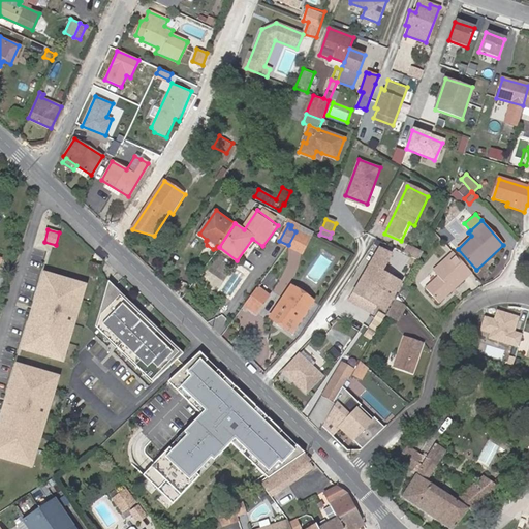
[(296,231),(288,245),(302,253),(309,240),(305,237),(306,234),(304,232),(302,235),(296,231)]
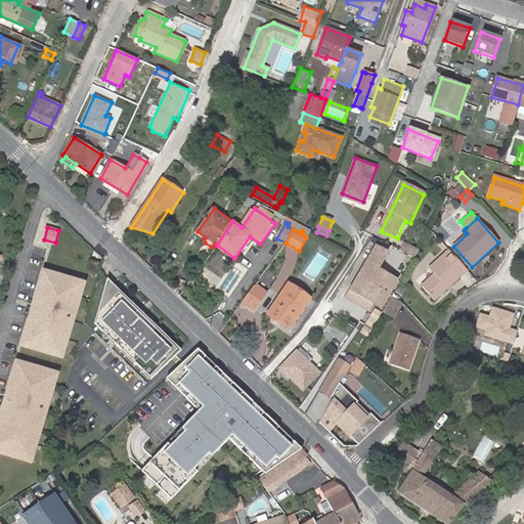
[(416,259),(421,250),(406,243),(402,252),(415,258),(416,259)]
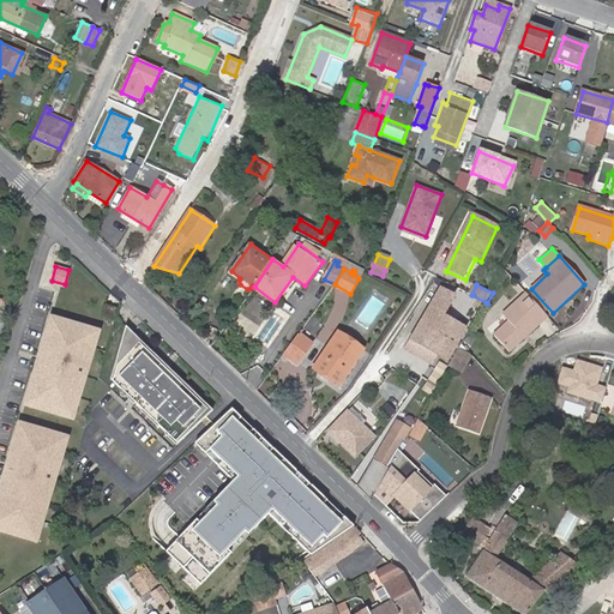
[(439,354),(450,360),(469,327),(446,314),(457,296),(443,288),(408,348),(433,363),(439,354)]
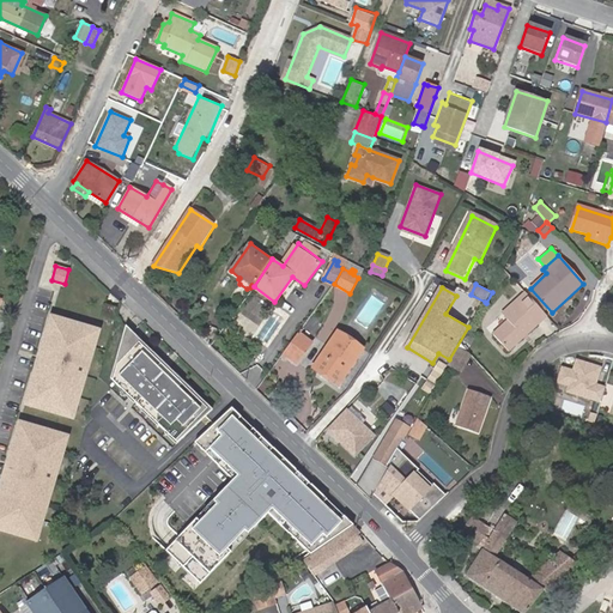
[(547,317),(527,295),(502,315),(509,322),(493,337),(508,352),(547,317)]
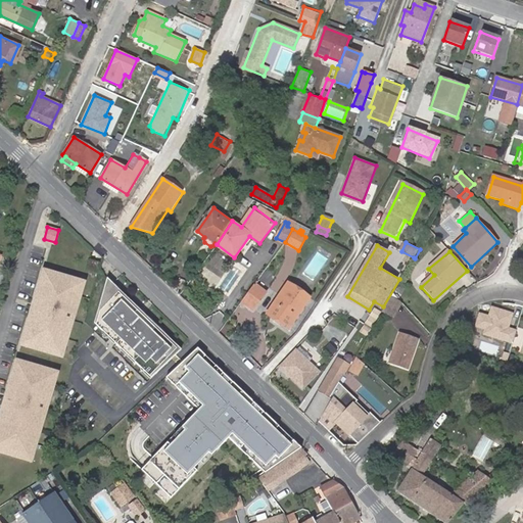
[(99,263),(90,260),(87,270),(96,273),(99,263)]
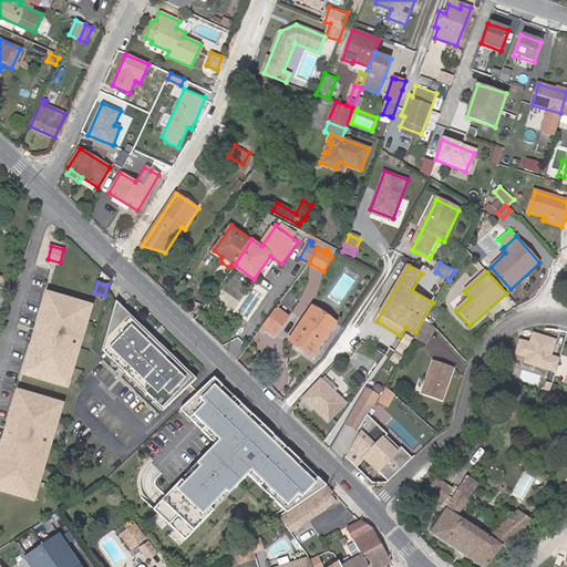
[(48,291),(23,378),(68,390),(92,305),(48,291)]
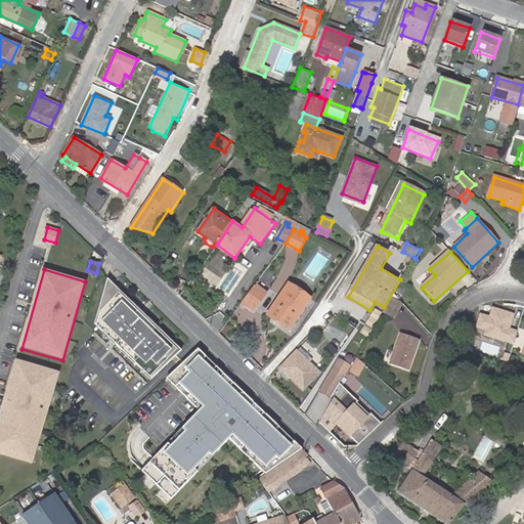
[(199,271),(187,286),(191,288),(202,273),(199,271)]
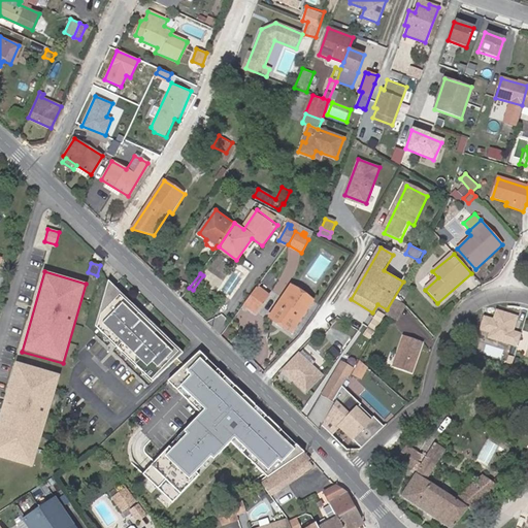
[(184,353),(108,281),(95,326),(153,382),(184,353)]
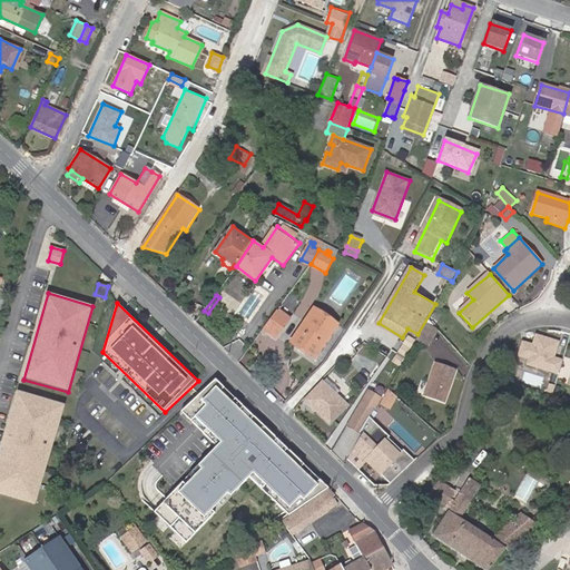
[(292,317),(278,308),(263,330),(276,338),(292,317)]
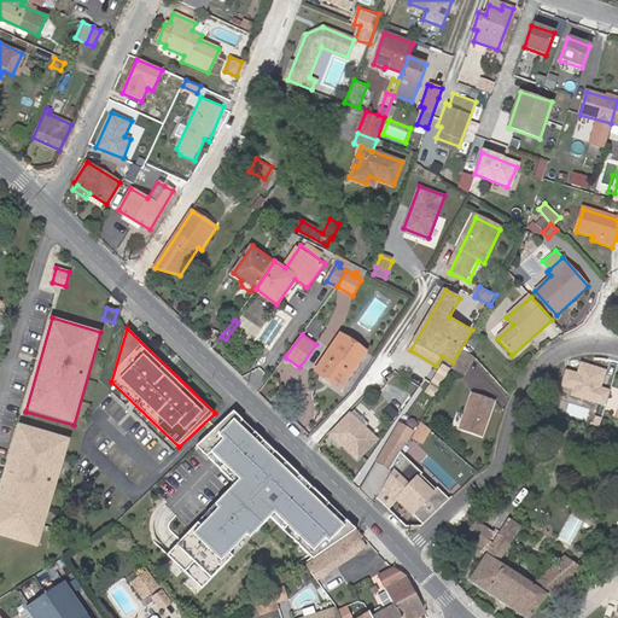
[(339,336),(315,372),(342,389),(366,353),(339,336)]
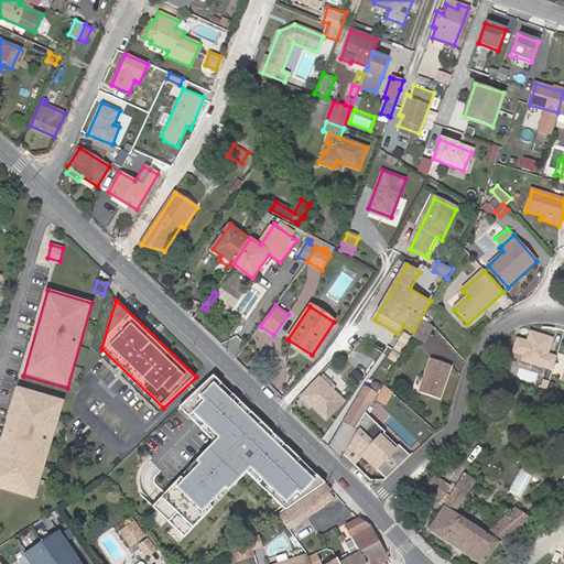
[(413,335),(425,340),(434,324),(422,318),(413,335)]
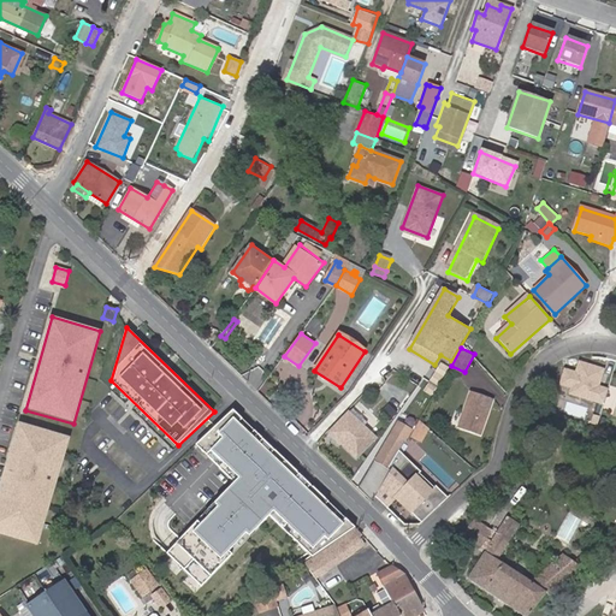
[(604,369),(580,362),(576,373),(566,371),(561,385),(572,388),(569,395),(604,406),(609,389),(599,386),(604,369)]
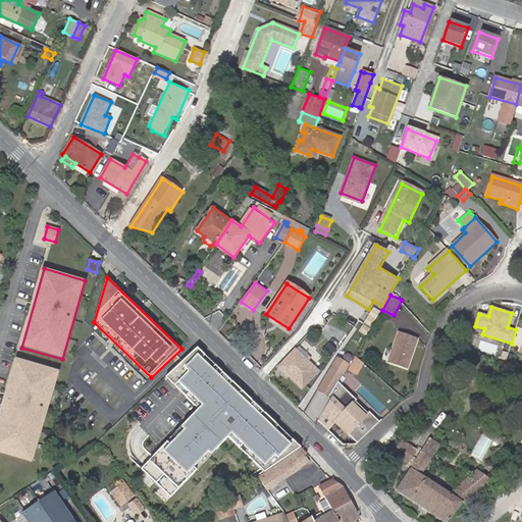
[(407,372),(418,344),(400,336),(388,365),(407,372)]
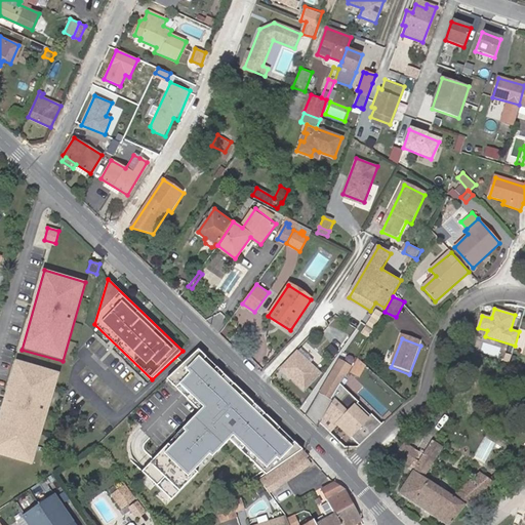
[(281,369),(304,391),(320,373),(297,352),(281,369)]
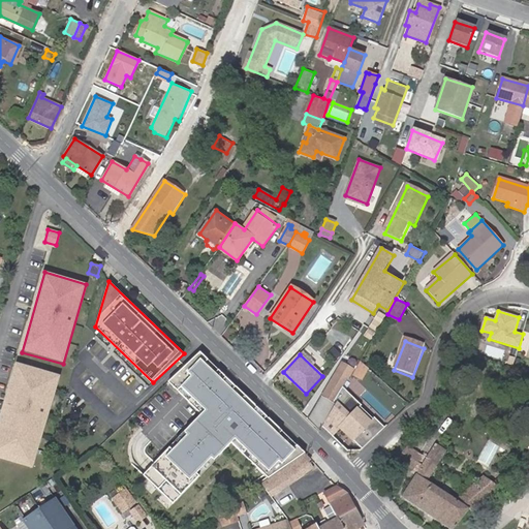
[(300,450),(200,356),(186,372),(191,377),(181,389),(207,412),(152,469),(147,475),(174,500),(232,439),(268,472),(280,459),(286,465),(300,450)]
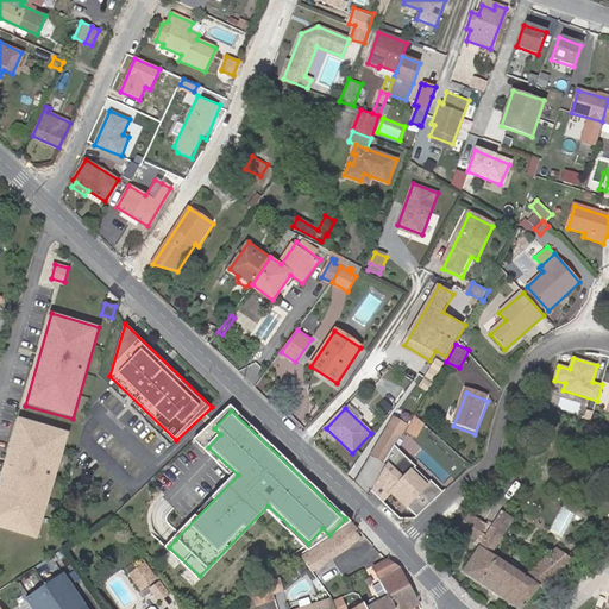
[(19,418),(0,484),(0,525),(37,535),(67,432),(19,418)]
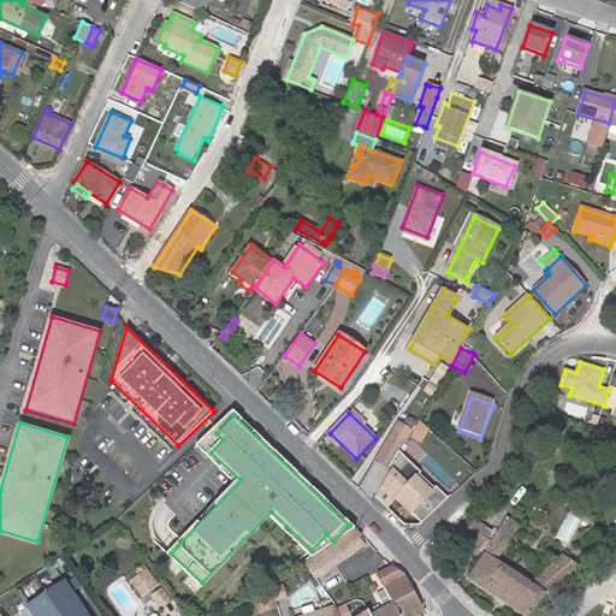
[(413,434),(422,440),(428,431),(420,422),(413,434)]
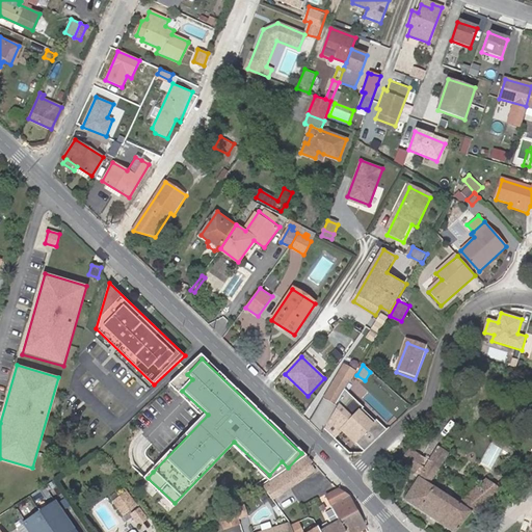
[(318,427),(322,432),(324,429),(326,425),(329,420),(338,406),(336,405),(345,390),(350,381),(339,374),(310,421),(317,428),(318,427)]
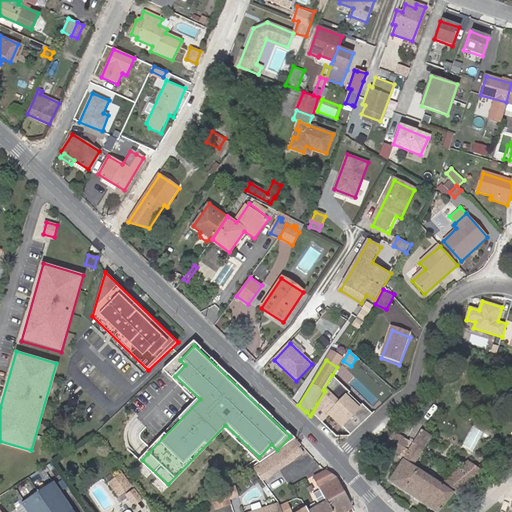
[(352,393),(332,375),(323,390),(325,391),(317,404),(352,436),(375,414),(365,404),(361,408),(348,397),(352,393)]
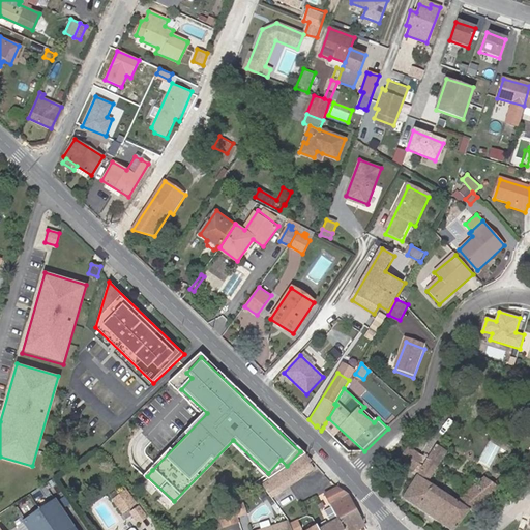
[(325,423),(323,428),(351,453),(364,451),(328,418),(325,423)]
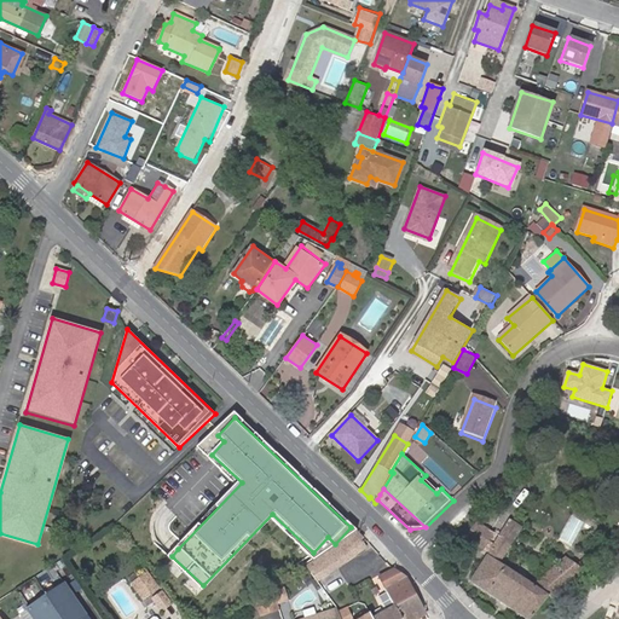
[(553,599),(594,562),(588,557),(578,566),(566,557),(534,585),(499,562),(521,526),(509,519),(499,536),(493,545),(489,553),(472,580),(527,618),(531,618),(536,613),(549,595),(553,599)]
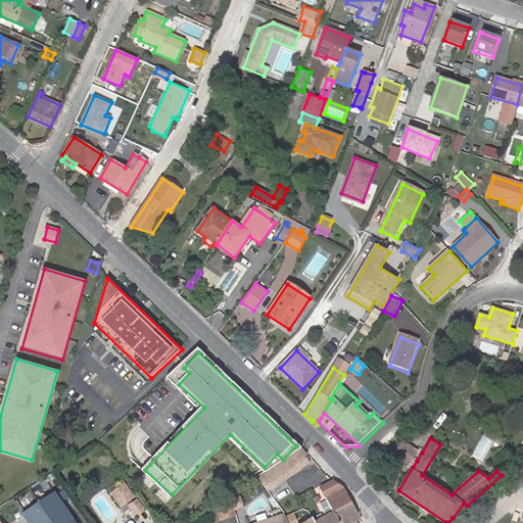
[(413,467),(417,461),(422,453),(402,440),(393,455),(413,467)]
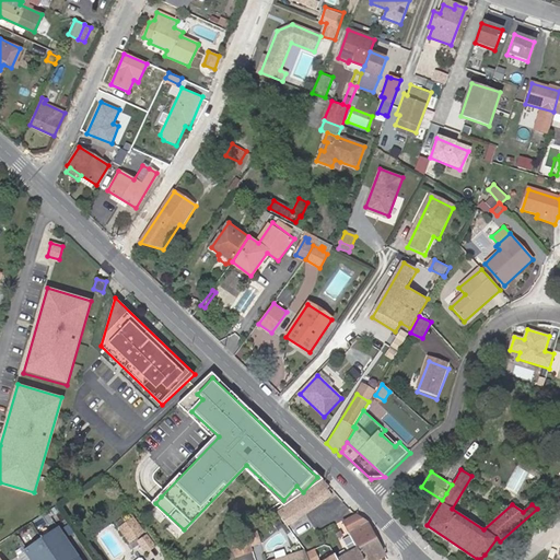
[(303,492),(294,499),(304,514),(335,497),(322,480),(303,492)]
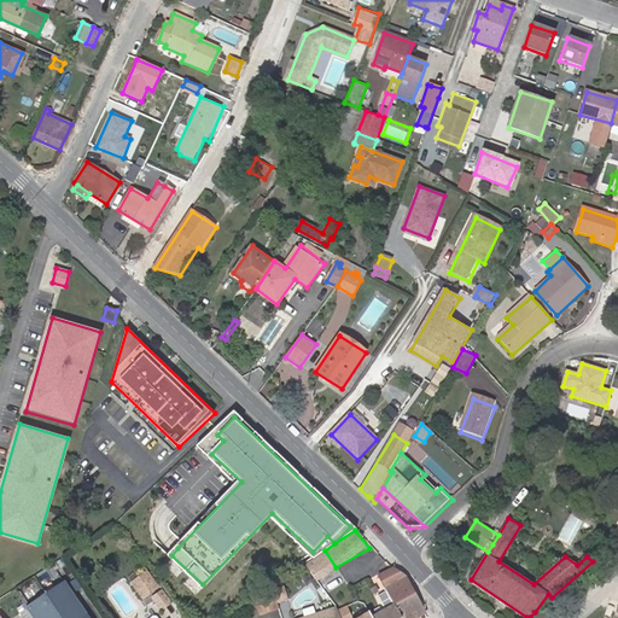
[(336,567),(325,551),(314,558),(303,564),(315,581),(336,567)]
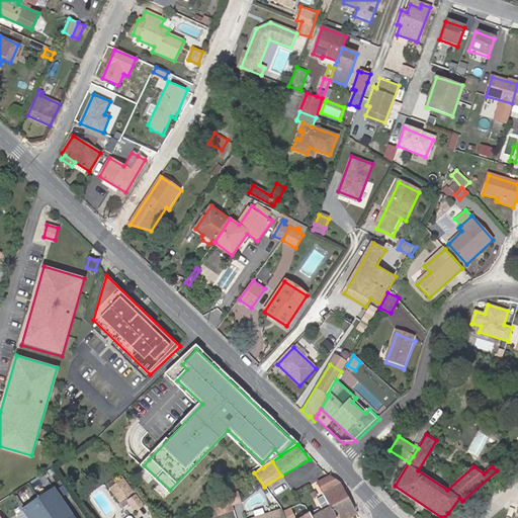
[(352,517),(356,514),(340,483),(331,478),(312,487),(320,502),(315,505),(318,512),(311,517),(309,513),(300,517),(352,517)]
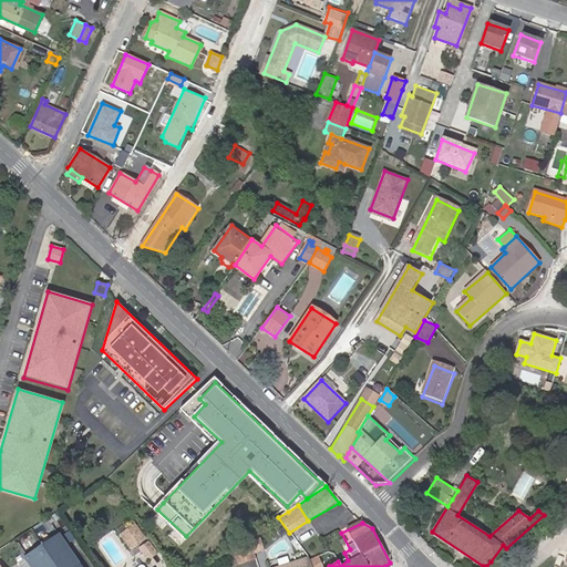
[(121,535),(131,549),(145,538),(135,524),(121,535)]
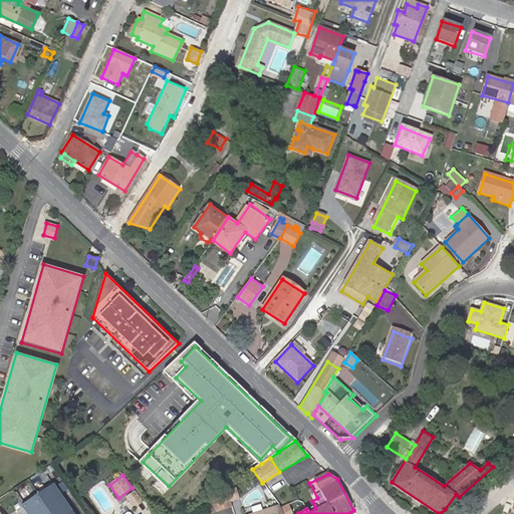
[(252,475),(246,478),(249,485),(256,481),(252,475)]
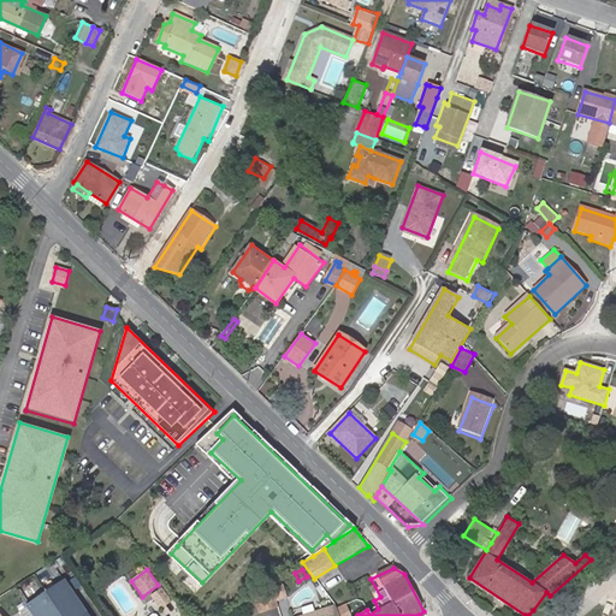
[(87,615),(63,580),(25,605),(33,615),(87,615)]
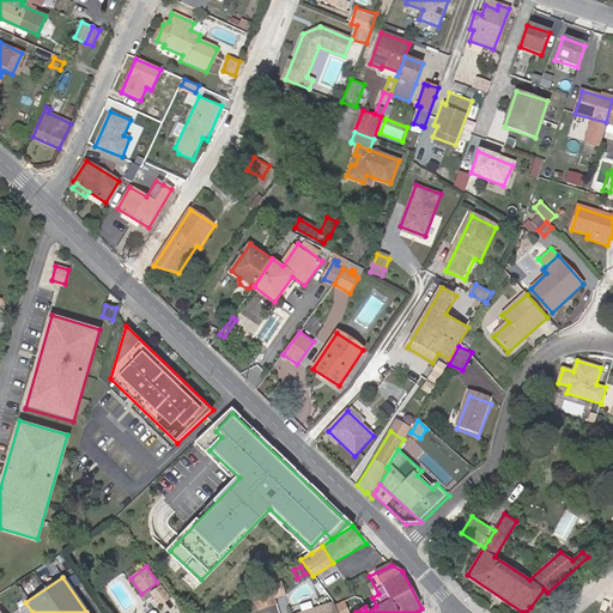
[(280,580),(268,584),(273,599),(286,594),(280,580)]
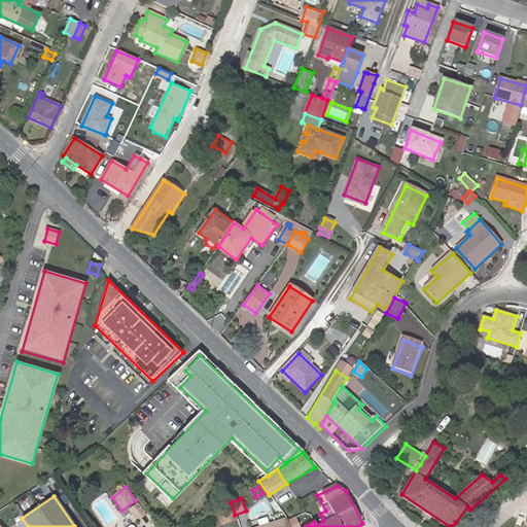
[(229,500),(217,510),(221,524),(237,519),(235,515),(231,502),(230,500),(229,500)]
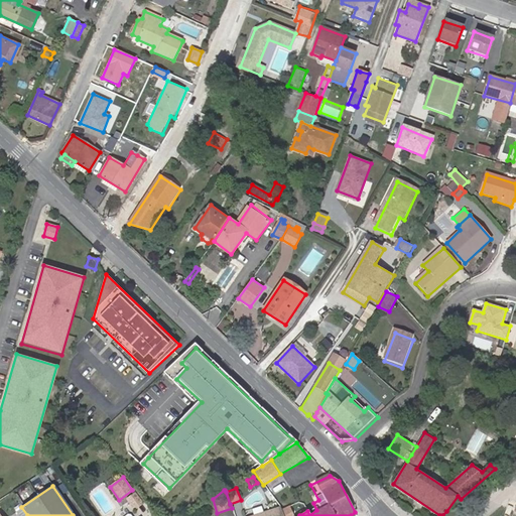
[(135,507),(144,500),(136,491),(128,498),(135,507)]
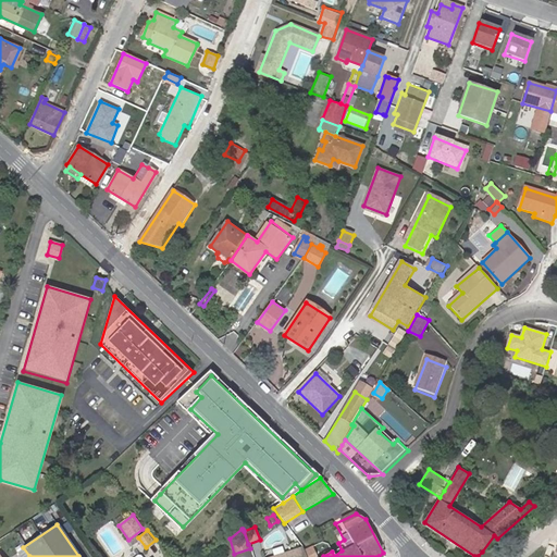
[(299,544),(264,556),(306,556),(304,552),(301,545),(299,544)]
